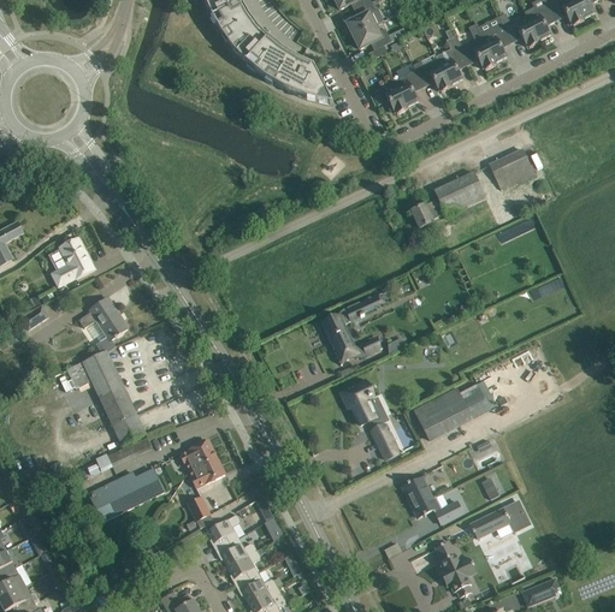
[(206,0),(211,13),(222,33),(229,43),(232,48),(247,63),(262,76),(283,88),(306,97),(332,105),(313,66),(299,60),(282,49),(267,37),(256,25),(249,16),(242,3),(241,0),(206,0)]
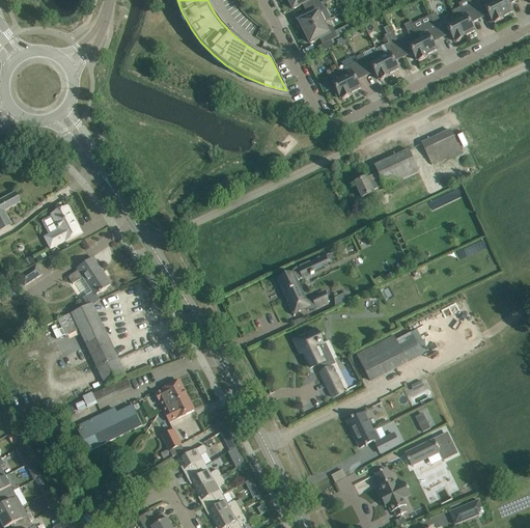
[(330,17),(324,4),(322,5),(319,0),(308,6),(311,12),(298,19),(300,22),(298,23),(302,30),(323,20),(330,17)]
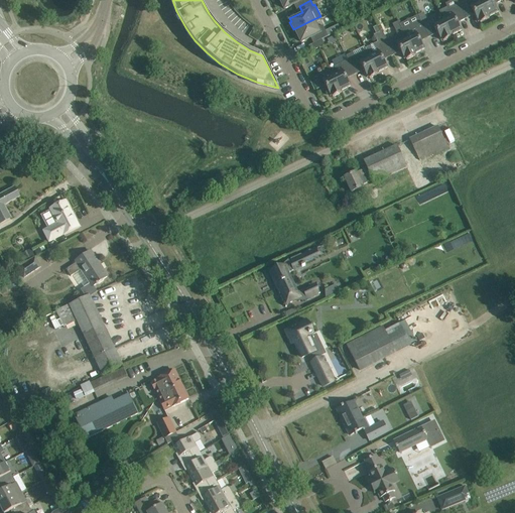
[(462,0),(458,2),(465,16),(471,13),(470,12),(473,10),(477,19),(479,19),(480,20),(488,16),(488,14),(487,14),(480,0),(462,0)]
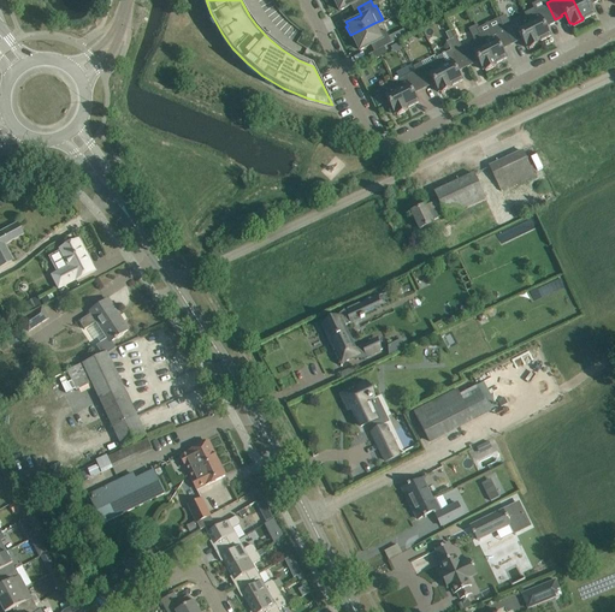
[(573,0),(581,17),(583,17),(593,11),(589,0),(592,0),(573,0)]
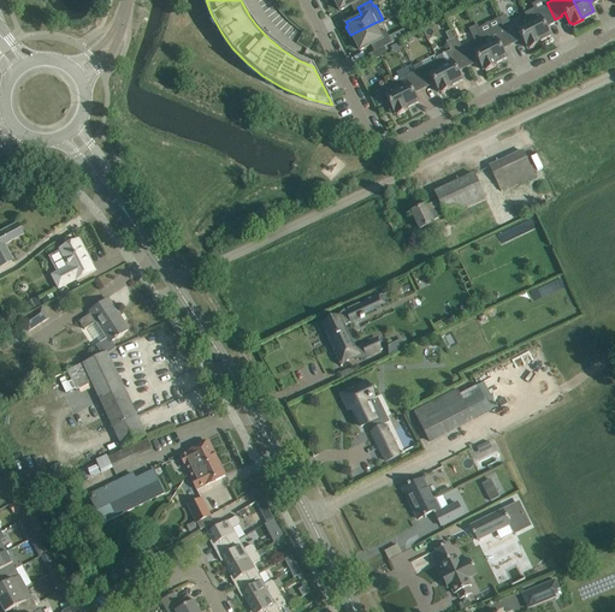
[(524,10),(525,13),(538,40),(550,34),(544,23),(548,21),(548,23),(555,19),(547,3),(536,9),(533,5),(524,10)]
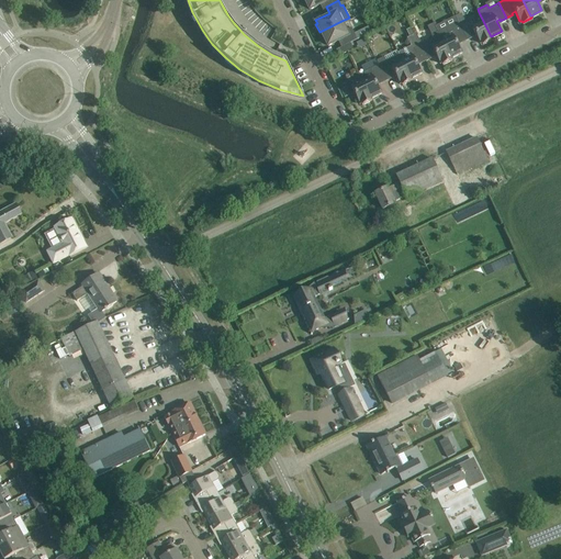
[(473,15),(459,23),(466,37),(472,34),(472,33),(474,32),(480,42),(481,41),(482,43),(492,37),(491,36),(479,12),(475,13),(473,14),(473,15)]
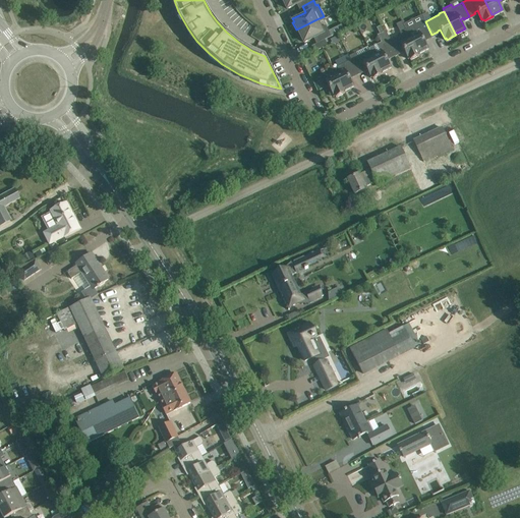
[(316,19),(296,30),(300,38),(301,37),(303,40),(315,34),(319,40),(331,34),(325,23),(320,25),(316,19)]
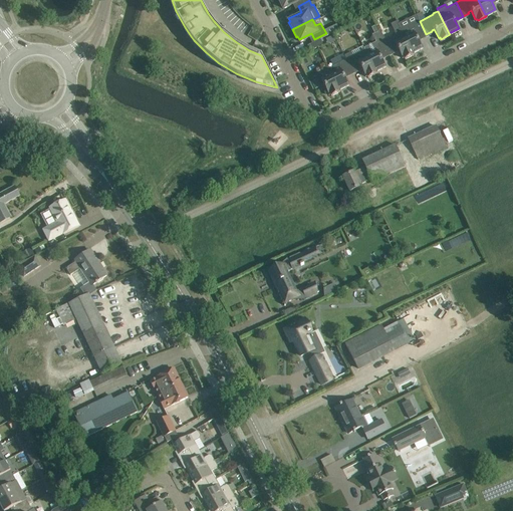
[(417,37),(420,36),(421,37),(426,34),(420,21),(407,27),(409,32),(404,35),(412,51),(422,46),(417,37)]
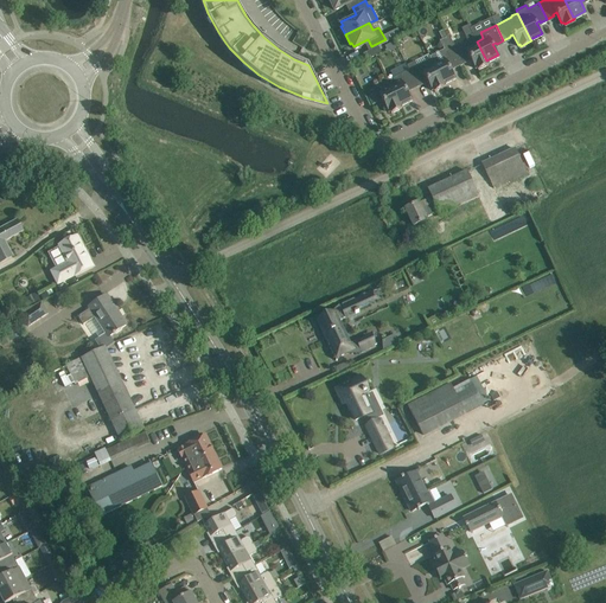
[(467,39),(452,46),(460,63),(467,59),(466,57),(470,56),(474,66),(477,65),(477,68),(488,63),(486,61),(477,42),(474,36),(473,36),(472,32),(465,34),(467,39)]
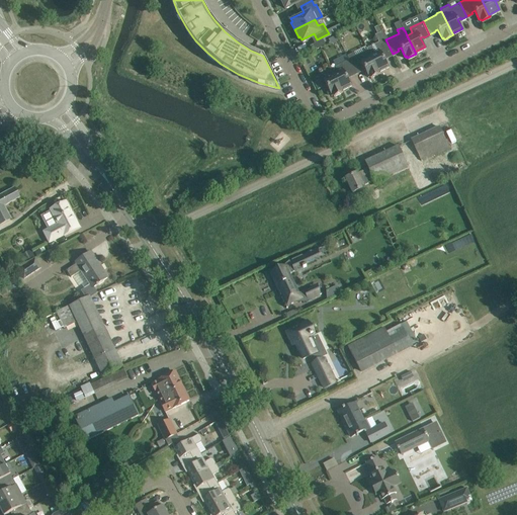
[(372,43),(365,46),(367,49),(369,54),(377,70),(378,70),(388,65),(383,56),(386,55),(386,56),(393,54),(385,39),(384,36),(377,39),(377,40),(373,43),(372,43)]
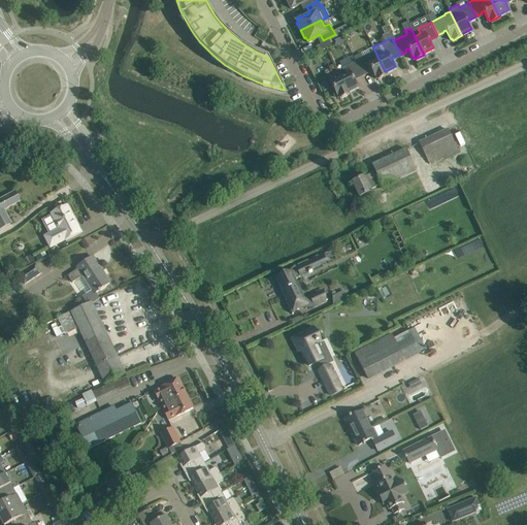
[(328,38),(317,43),(320,50),(331,43),(328,38)]
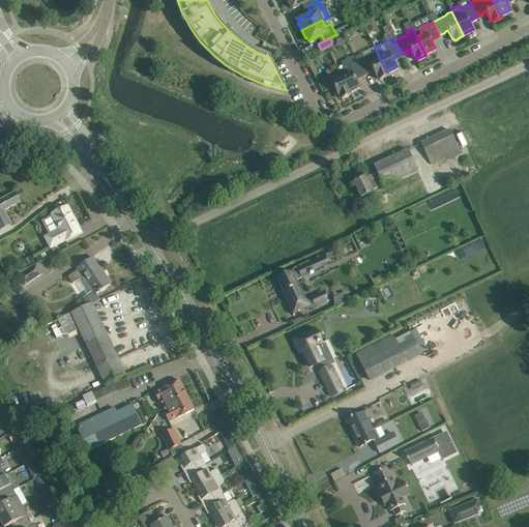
[(357,59),(356,59),(363,74),(370,70),(369,69),(372,67),(376,77),(378,77),(379,78),(388,74),(387,71),(386,71),(378,55),(376,50),(363,56),(361,52),(355,55),(357,59)]
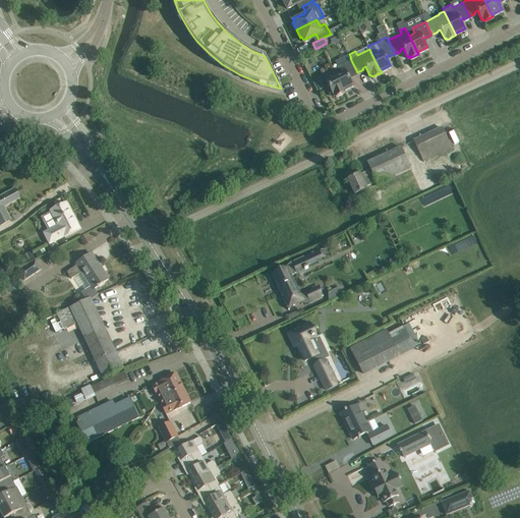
[(347,52),(334,59),(337,65),(340,70),(335,73),(343,90),(353,84),(348,75),(351,73),(352,75),(357,72),(350,58),(347,52)]
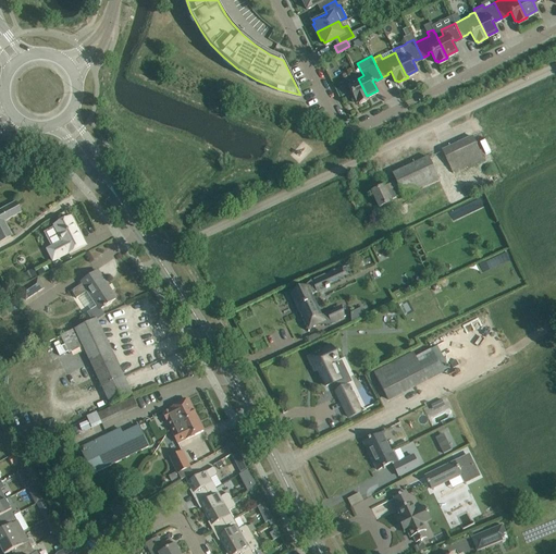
[(367,96),(358,78),(354,70),(347,73),(348,76),(341,79),(343,84),(336,86),(341,94),(346,91),(347,93),(350,91),(356,101),(357,100),(358,102),(368,97),(367,96)]
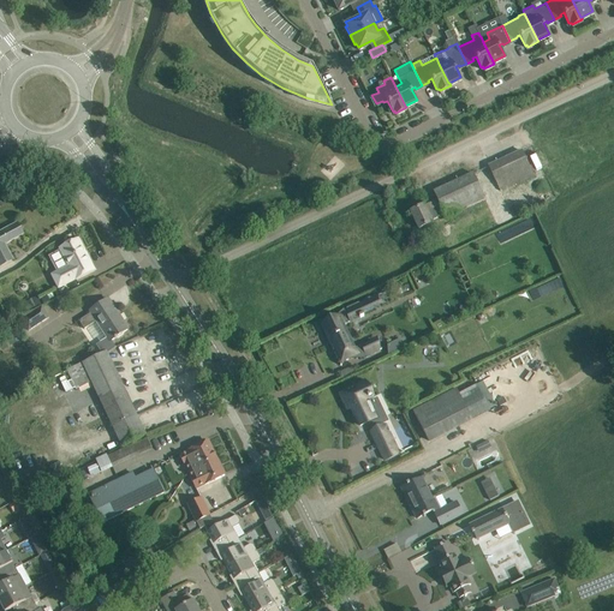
[(532,173),(520,148),(488,163),(500,189),(532,173)]
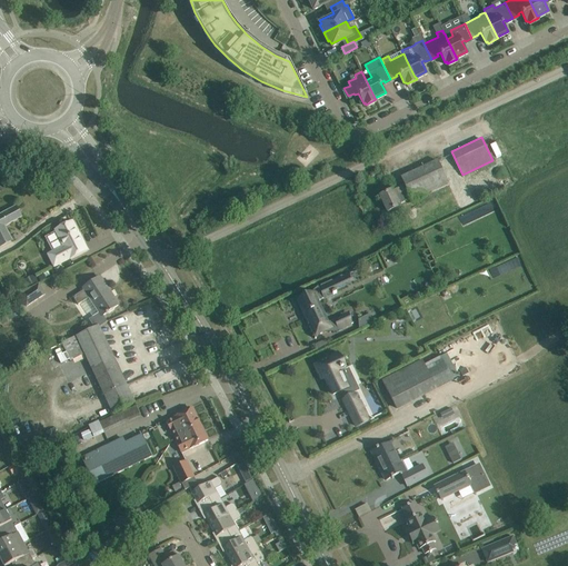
[(448,182),(437,158),(400,175),(404,182),(410,196),(411,199),(448,182)]
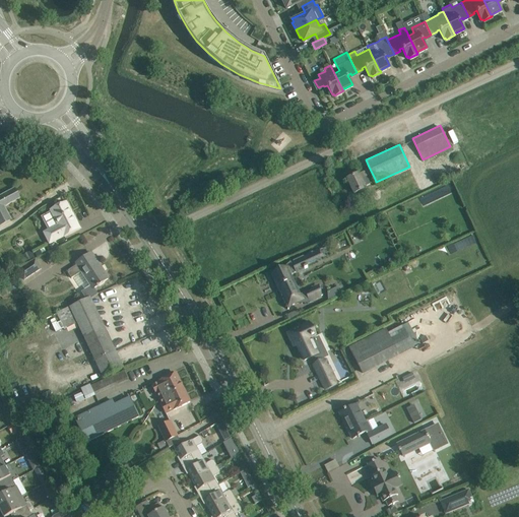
[(375,179),(369,167),(358,172),(346,177),(353,191),(365,186),(364,184),(375,179)]
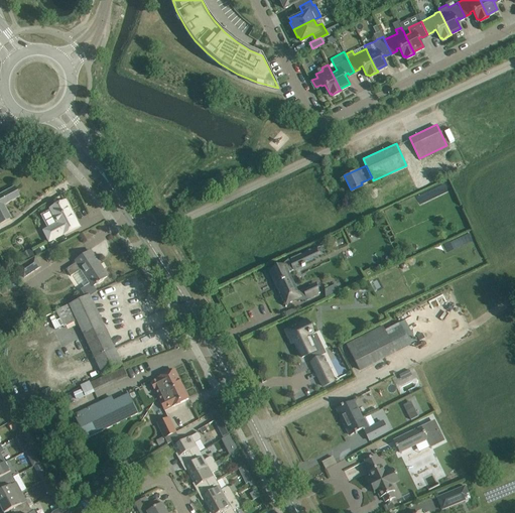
[(0,220),(9,215),(2,202),(18,194),(13,184),(0,191),(0,220)]
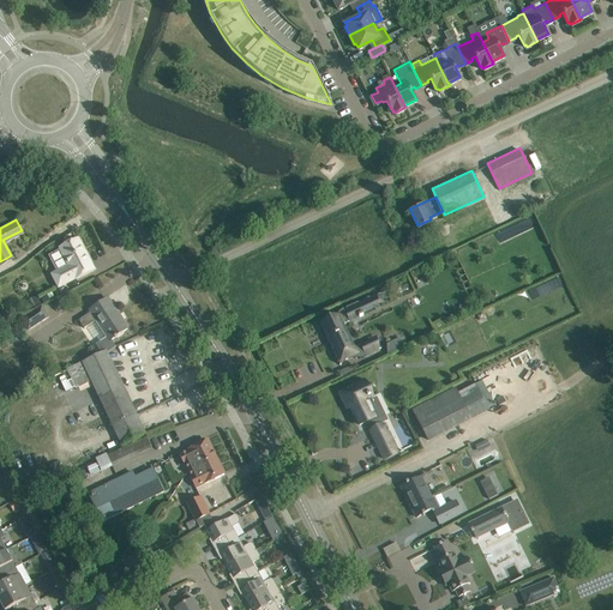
[(482,230),(480,223),(472,228),(474,233),(482,230)]
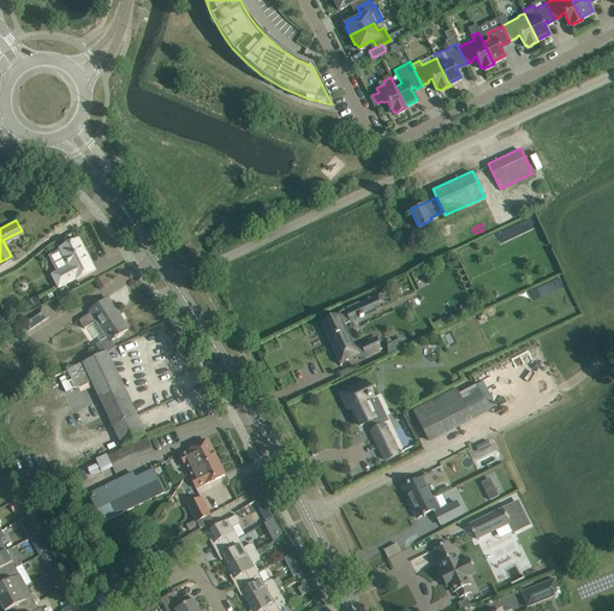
[(51,271),(52,275),(58,286),(75,276),(75,277),(94,268),(77,235),(58,245),(67,263),(51,271)]
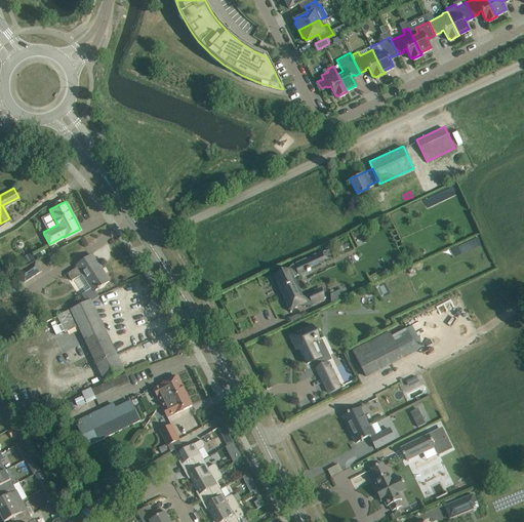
[(105,231),(111,228),(108,222),(83,233),(89,248),(109,240),(105,231)]
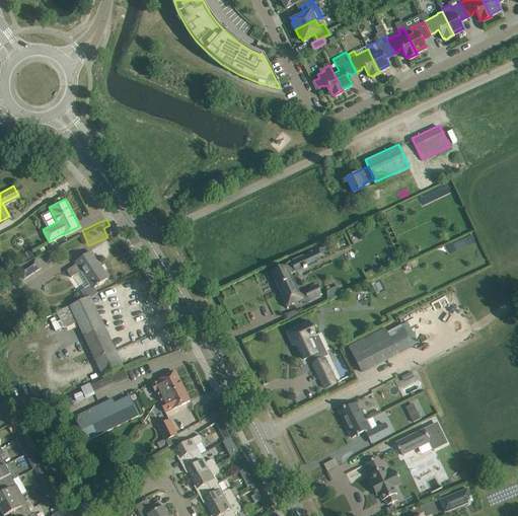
[(77,262),(66,269),(70,276),(81,269),(90,282),(80,289),(83,294),(82,295),(84,297),(89,295),(89,296),(97,291),(95,288),(93,284),(95,283),(96,283),(98,282),(106,276),(90,250),(81,255),(76,260),(77,262)]
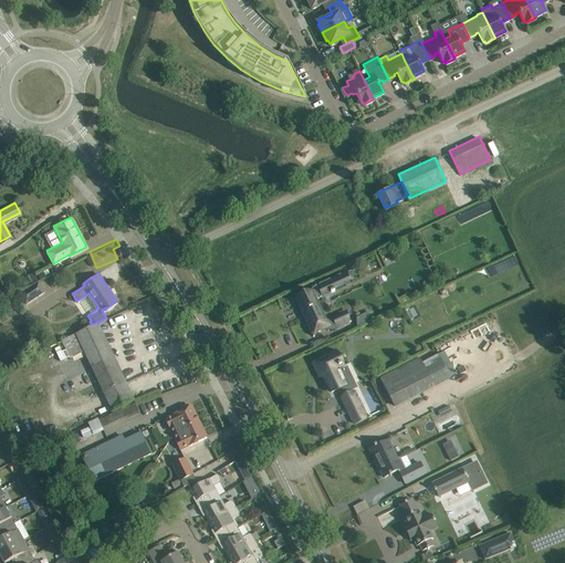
[(295,296),(305,320),(307,318),(310,321),(307,322),(312,331),(325,325),(326,327),(336,326),(335,325),(351,319),(349,318),(346,320),(342,311),(326,319),(316,296),(334,288),(333,287),(341,284),(336,274),(315,283),(315,282),(303,293),(303,294),(296,298),(295,296)]
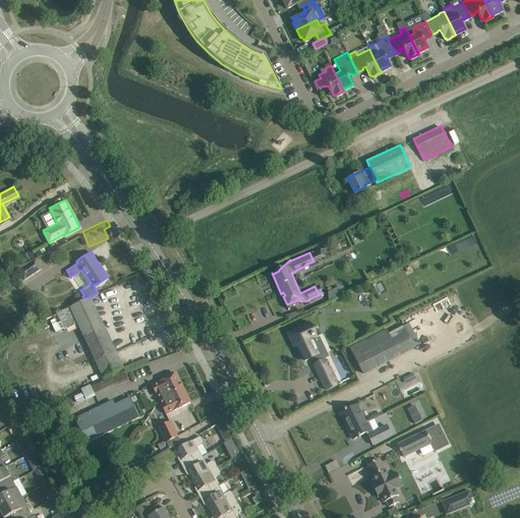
[(17,269),(23,278),(41,267),(35,256),(16,267),(17,269)]
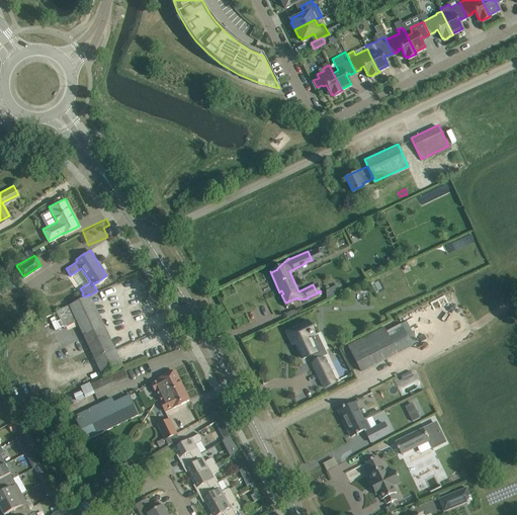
[(373,265),(364,270),(367,276),(377,272),(373,265)]
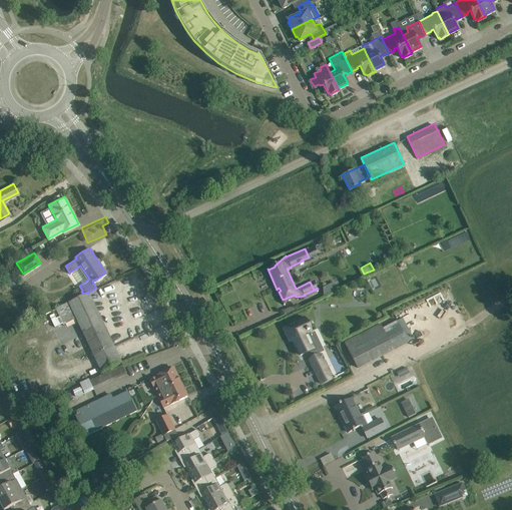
[(323,293),(323,294),(335,288),(332,281),(322,286),(325,292),(323,293)]
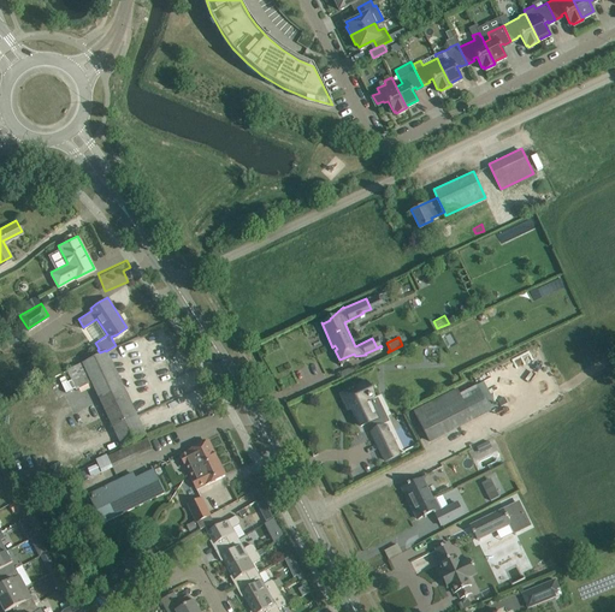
[(90,380),(120,444),(145,432),(106,351),(106,350),(100,352),(76,363),(66,369),(75,387),(90,380)]
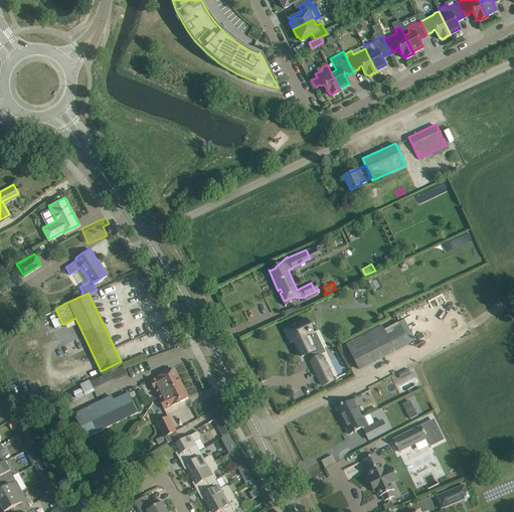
[(55,308),(63,304),(60,298),(52,302),(55,308)]
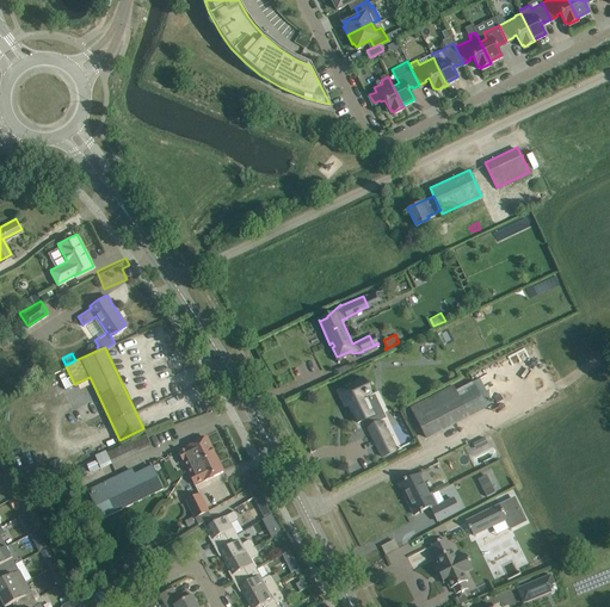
[(364,394),(369,392),(361,376),(336,388),(344,404),(347,402),(356,420),(373,412),(364,394)]
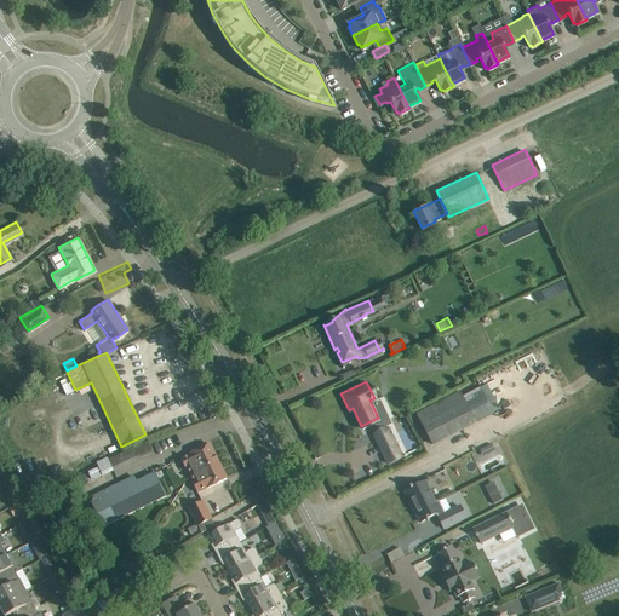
[(458,389),(417,410),(433,441),(475,419),(458,389)]
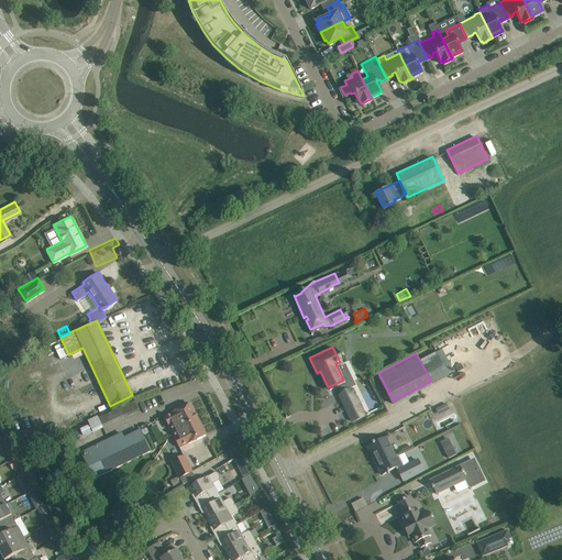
[(364,413),(352,387),(339,393),(351,419),(364,413)]
